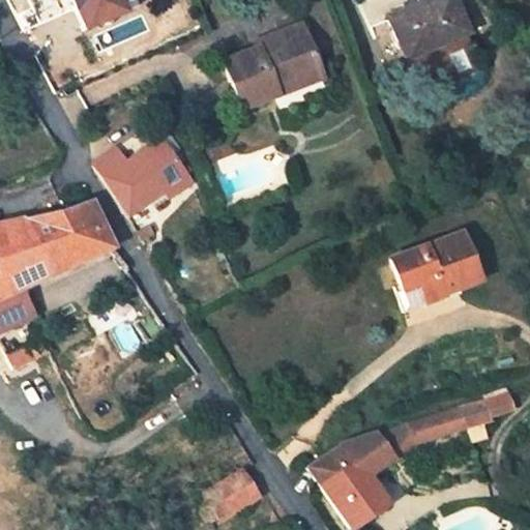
[(68,0),(82,31),(121,13),(115,0),(68,0)]
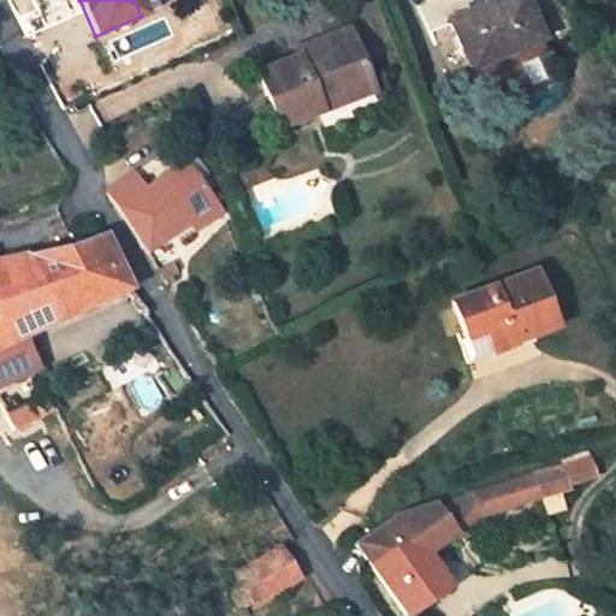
[(160,7),(157,0),(134,0),(141,16),(160,7)]
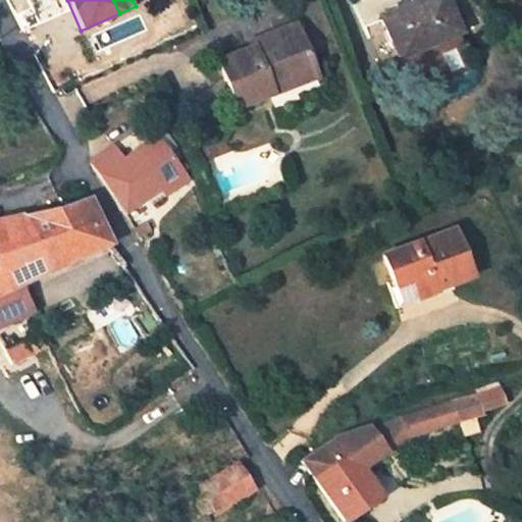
[(464,45),(445,0),(424,0),(382,18),(404,70),(464,45)]
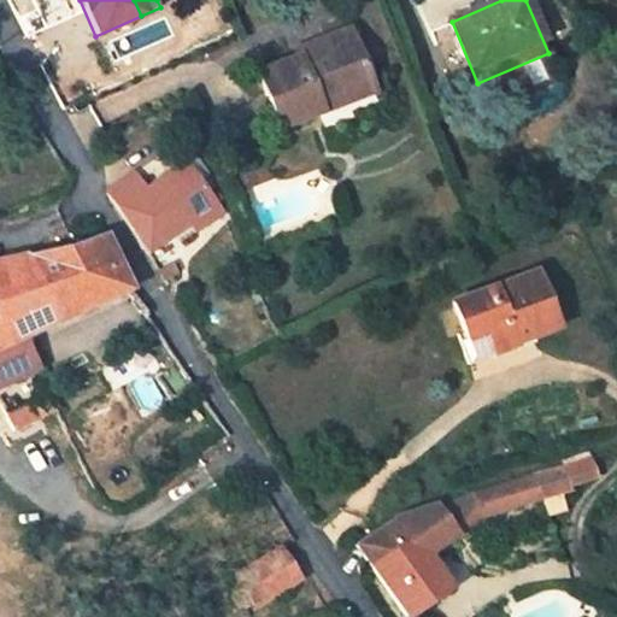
[(368,77),(348,29),(317,41),(318,47),(310,51),(309,45),(295,50),(298,58),(258,72),(278,128),(321,111),(315,98),(368,77)]
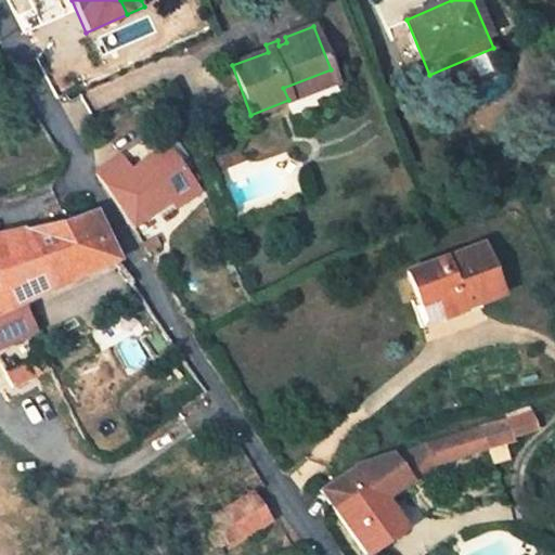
[(331,69),(283,88),(288,100),(335,80),(331,69)]
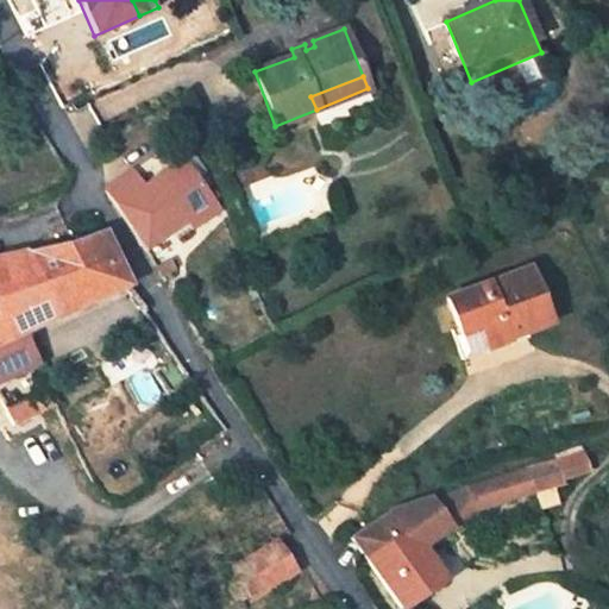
[(208,198),(183,161),(142,189),(148,198),(123,217),(135,234),(144,250),(184,223),(192,230),(219,212),(212,202),(217,199),(213,194),(208,198)]
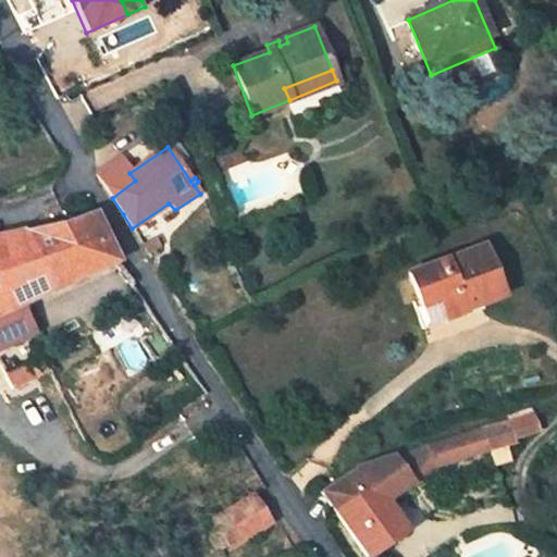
[(130,173),(119,157),(97,174),(112,198),(135,181),(130,173)]
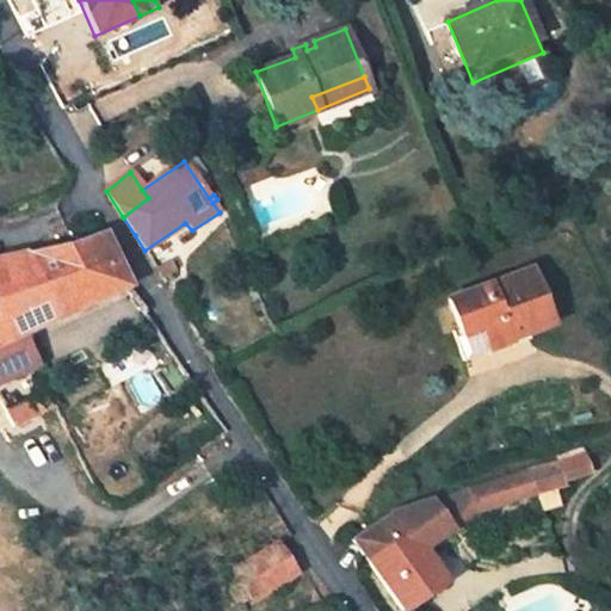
[(119,269),(103,232),(59,247),(26,253),(56,319),(128,287),(119,269)]
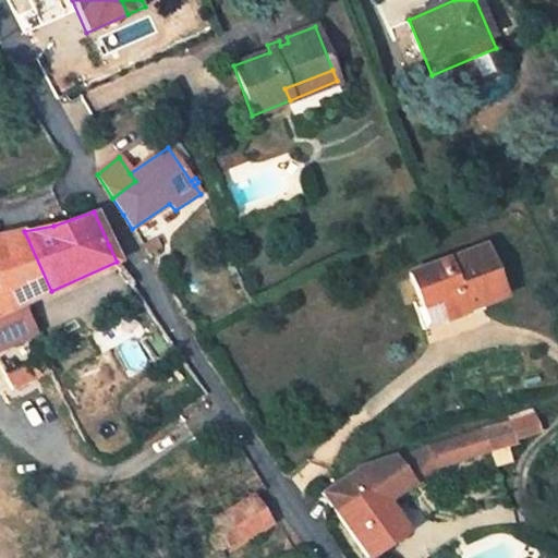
[(51,291),(24,231),(0,235),(0,313),(19,305),(19,306),(33,300),(46,294),(51,291)]
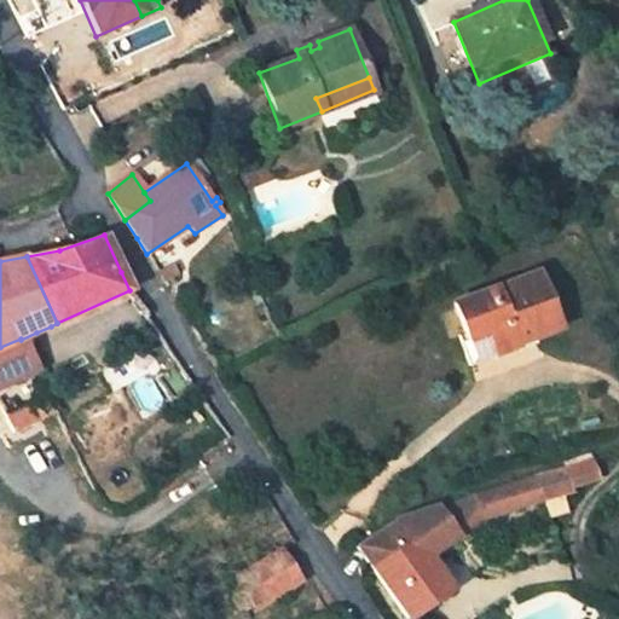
[(172,267),(169,266),(167,267),(166,268),(165,270),(163,272),(165,275),(166,277),(167,278),(169,278),(172,278),(173,276),(174,275),(175,272),(174,270),(173,268),(172,267)]
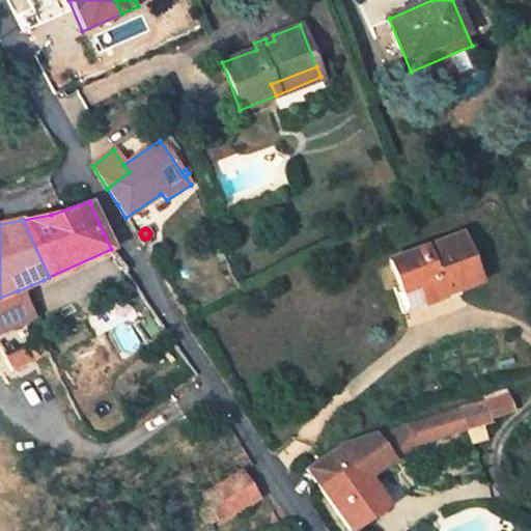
[(479,282),(460,234),(389,260),(401,292),(395,295),(402,313),(443,298),(442,296),(445,295),(479,282)]
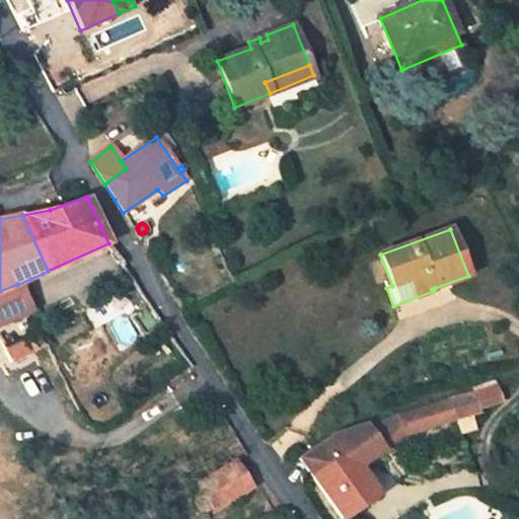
[(28,305),(17,285),(17,284),(0,291),(0,325),(30,310),(28,305)]
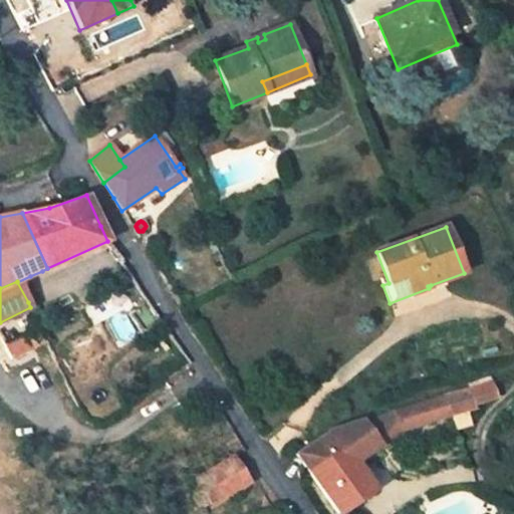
[(47,339),(40,326),(4,345),(11,359),(46,340),(47,339)]
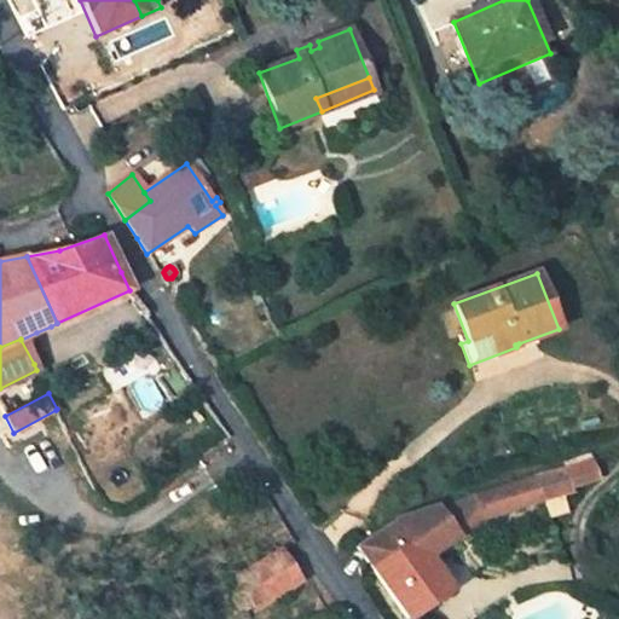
[(12,399),(5,404),(9,410),(16,406),(12,399)]
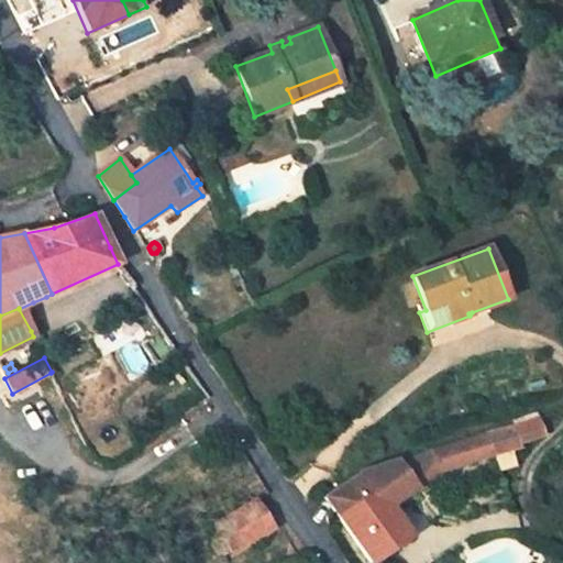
[(538,417),(509,427),(488,432),(496,453),(511,449),(520,446),(519,444),(544,435),(538,417)]
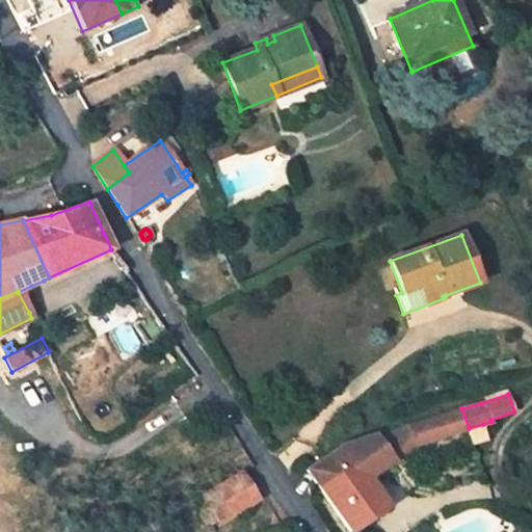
[(479,396),(459,401),(461,408),(481,403),(479,396)]
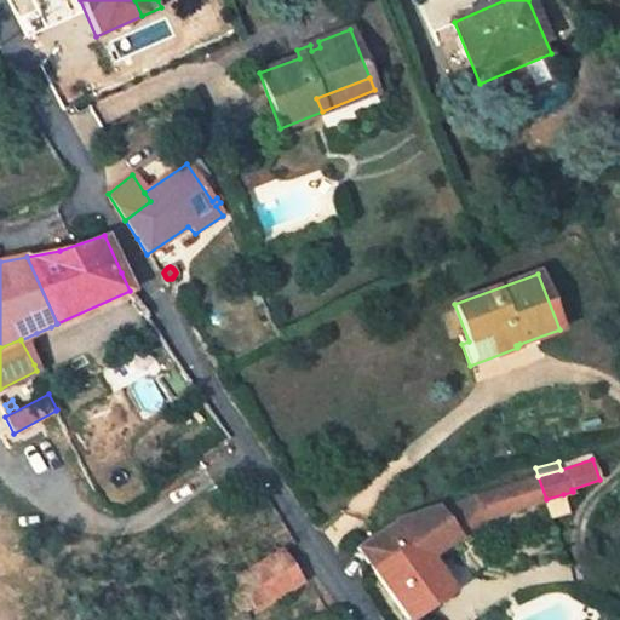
[(538,476),(476,495),(483,518),(546,499),(538,476)]
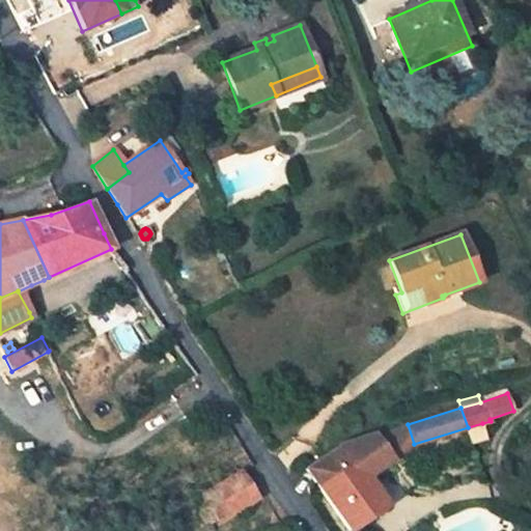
[(488,441),(482,423),(468,427),(474,446),(488,441)]
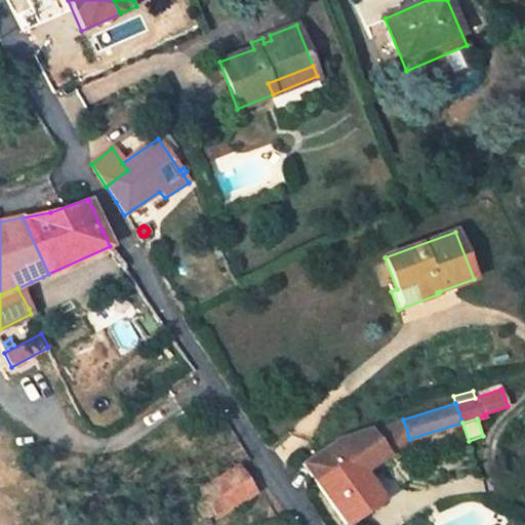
[(388,456),(369,428),(339,438),(304,462),(346,524),(348,524),(384,501),(363,473),(388,456)]
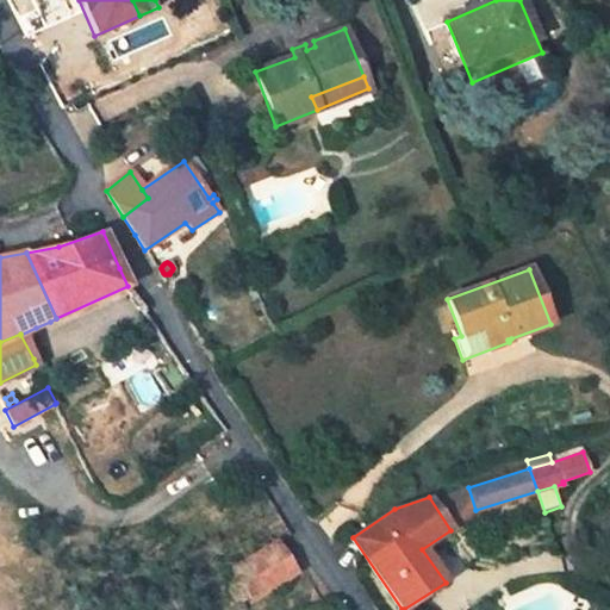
[(294,572),(277,543),(231,571),(238,582),(247,595),(250,601),(294,572)]
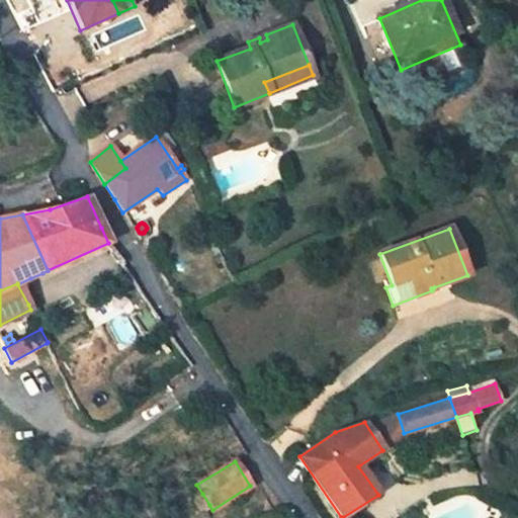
[(209,505),(202,494),(192,501),(199,511),(209,505)]
